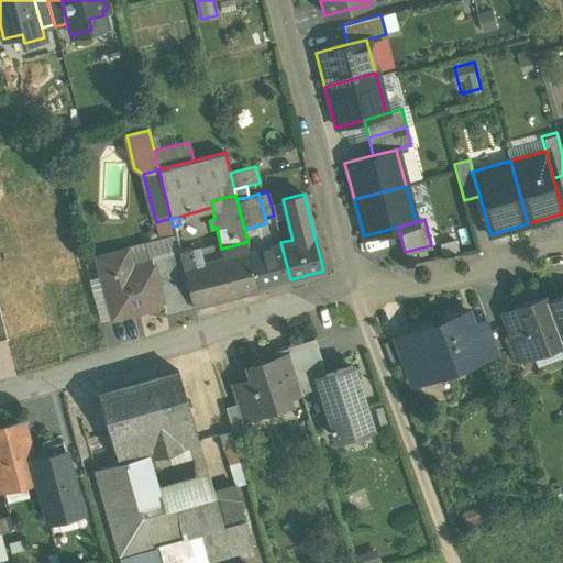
[(258,225),(244,229),(247,242),(250,251),(264,246),(258,225)]
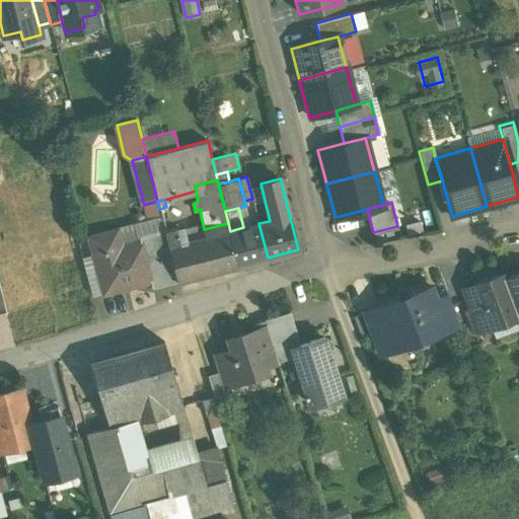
[(228,223),(204,229),(206,237),(230,231),(228,223)]
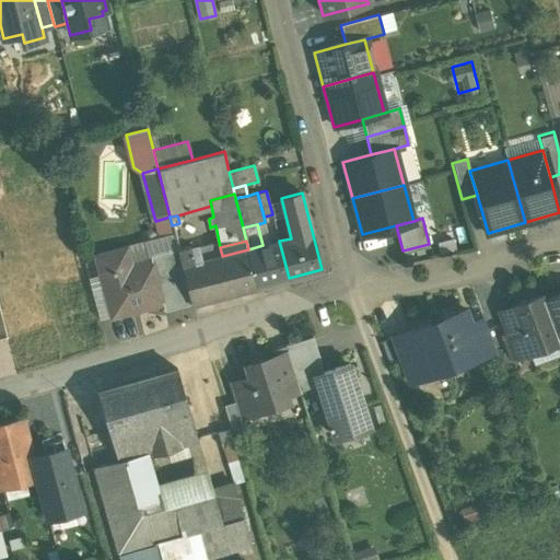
[(263,245),(248,249),(257,286),(289,278),(279,241),(263,245)]
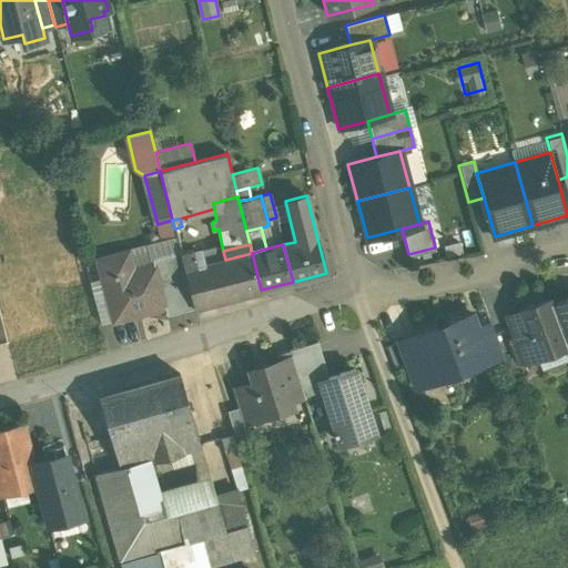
[(192,250),(181,252),(185,270),(196,266),(192,250)]
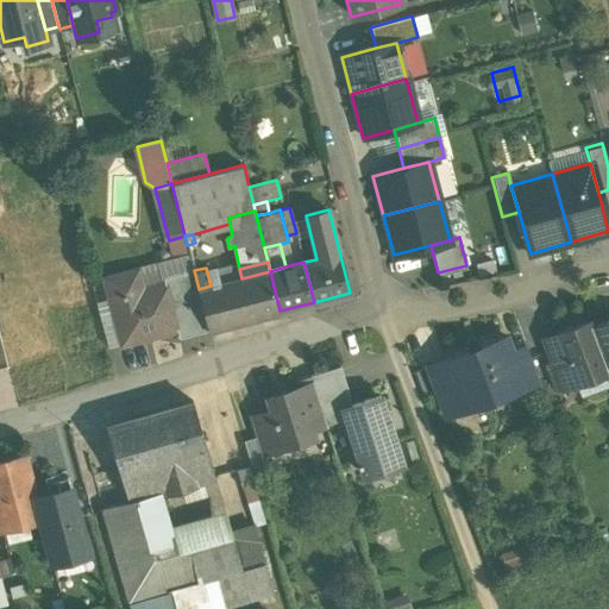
[(165,283),(142,289),(136,270),(105,277),(121,343),(177,328),(173,309),(201,302),(193,270),(164,278),(165,283)]
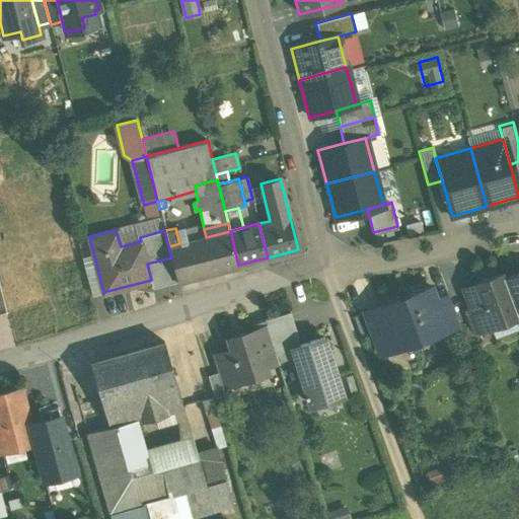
[(206,237),(187,242),(195,276),(238,265),(230,231),(206,237)]
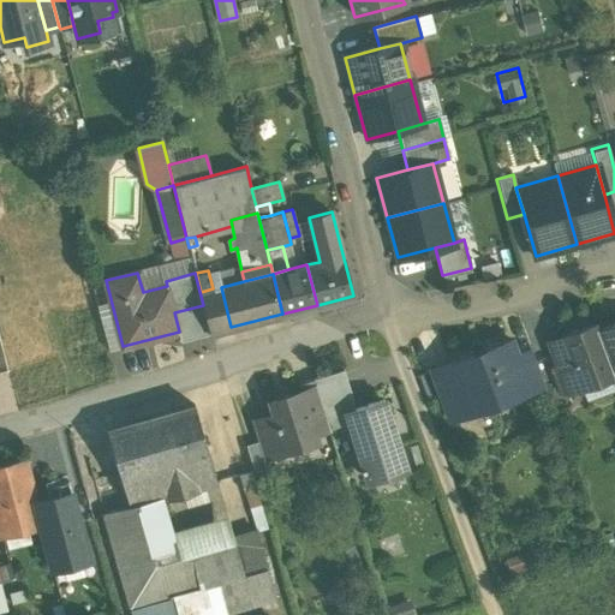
[(213,288),(201,292),(210,332),(231,327),(221,287),(213,288)]
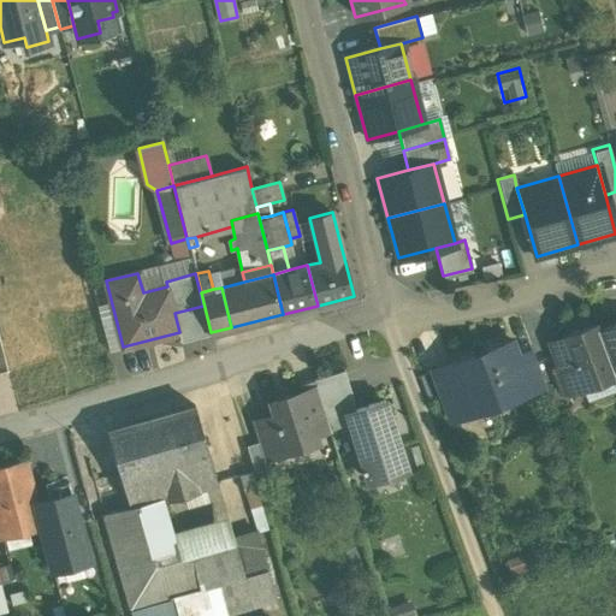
[(203,306),(175,313),(179,332),(182,342),(211,333),(203,306)]
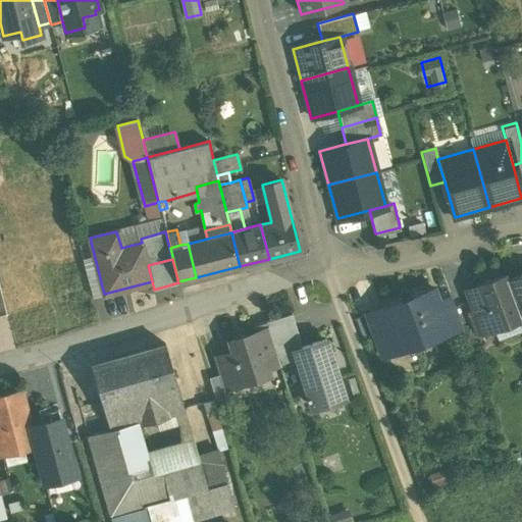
[(521,274),(508,279),(520,316),(521,321),(521,320),(521,274)]
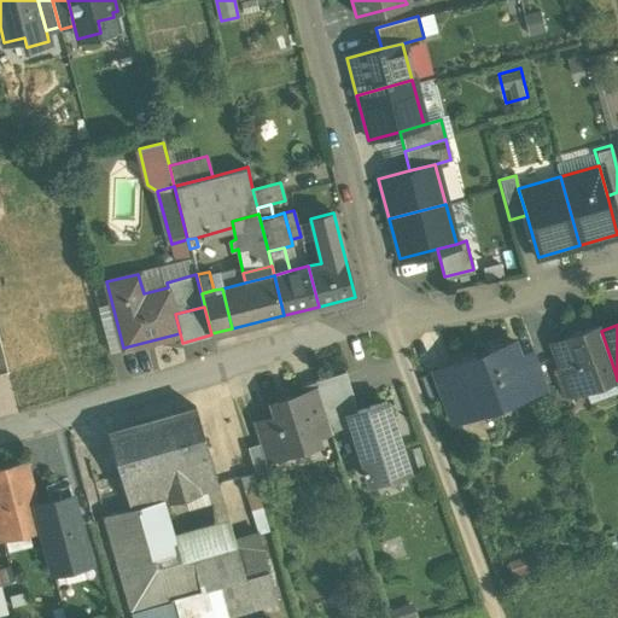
[(599,326),(564,338),(569,350),(570,350),(583,386),(616,374),(601,331),(599,326)]
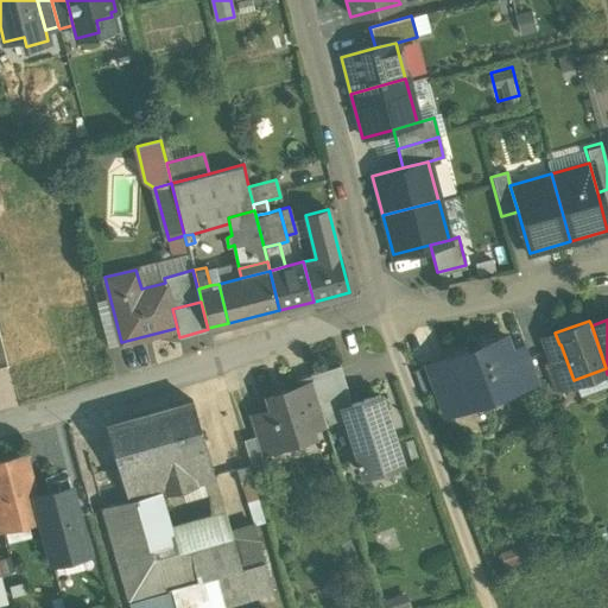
[(467,350),(426,366),(445,416),(524,386),(514,359),(505,336),(480,346),(481,348),(467,353),(467,350)]
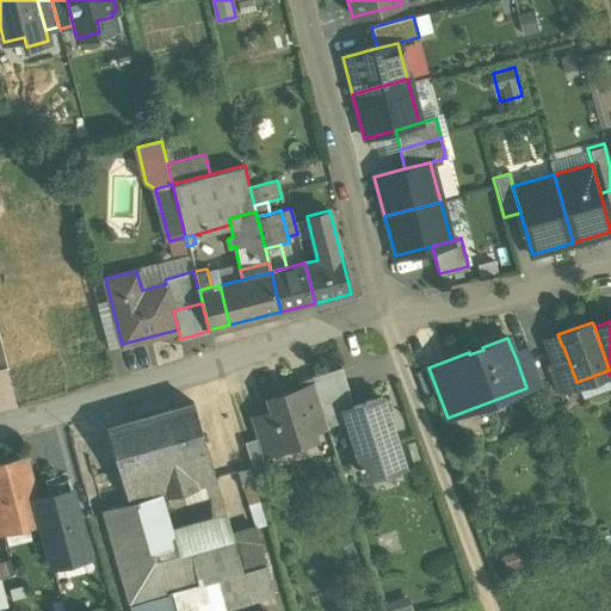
[(576,382),(563,346),(562,346),(549,352),(563,392),(579,387),(576,382)]
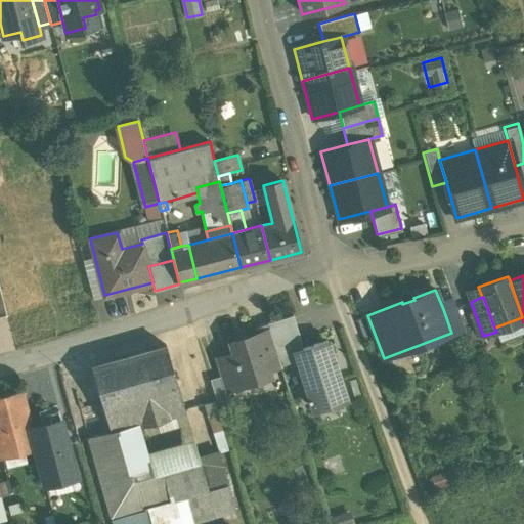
[(464,328),(455,305),(443,309),(451,333),(464,328)]
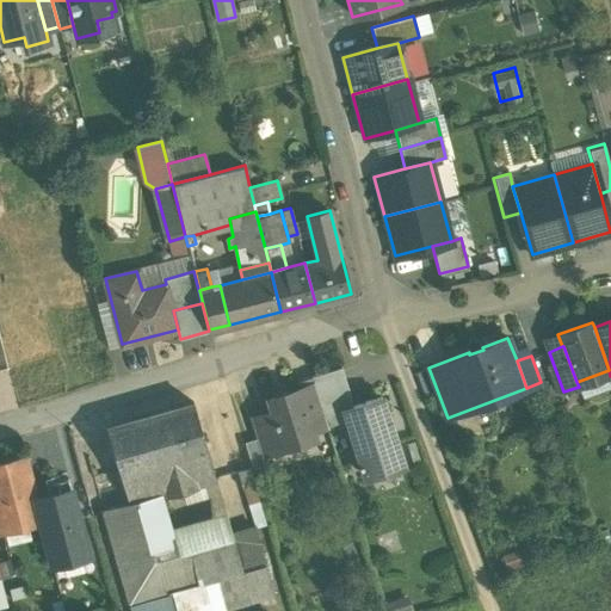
[(341,366),(312,377),(320,403),(327,425),(347,419),(344,408),(352,406),(350,397),(351,396),(341,366)]
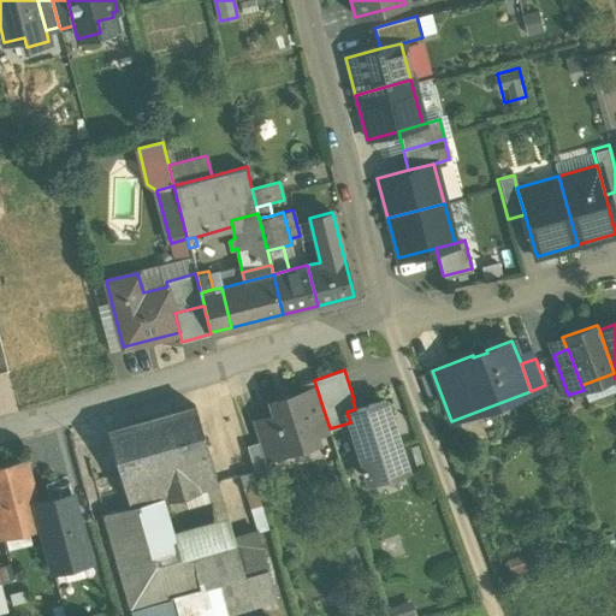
[(314,380),(297,385),(300,392),(302,392),(308,412),(323,407),(314,380)]
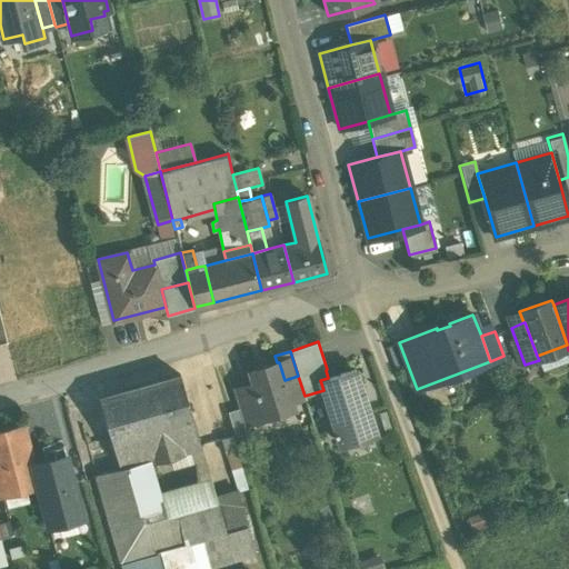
[(277,362),(250,371),(253,382),(237,388),(247,418),(262,413),(262,417),(292,408),(285,380),(279,362),(277,362)]
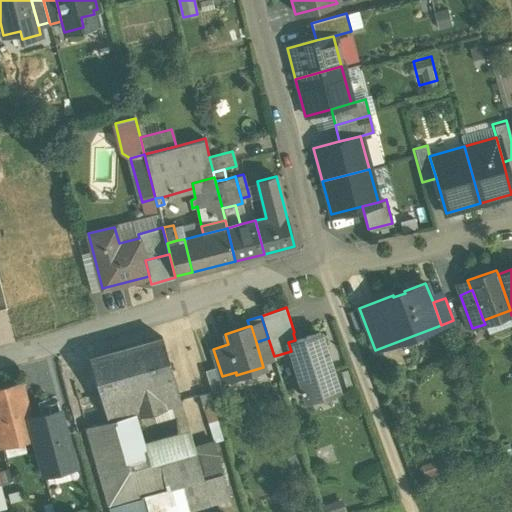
[(295,340),(288,342),(291,351),(294,360),(297,359),(299,366),(297,370),(301,372),(303,379),(300,379),(307,399),(337,390),(331,370),(326,371),(325,367),(327,366),(328,364),(328,361),(327,359),(326,357),(324,356),(321,356),(320,352),(325,351),(319,333),(295,340)]
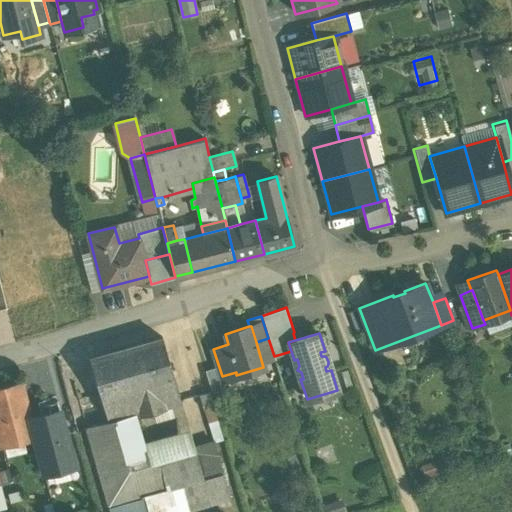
[(162,336),(124,347),(136,386),(133,387),(140,409),(162,403),(162,401),(167,400),(169,404),(180,400),(162,336)]
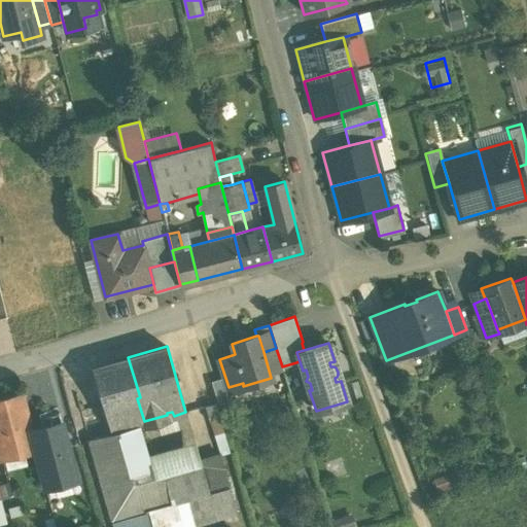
[(128,357),(92,367),(103,409),(137,398),(140,397),(128,357)]
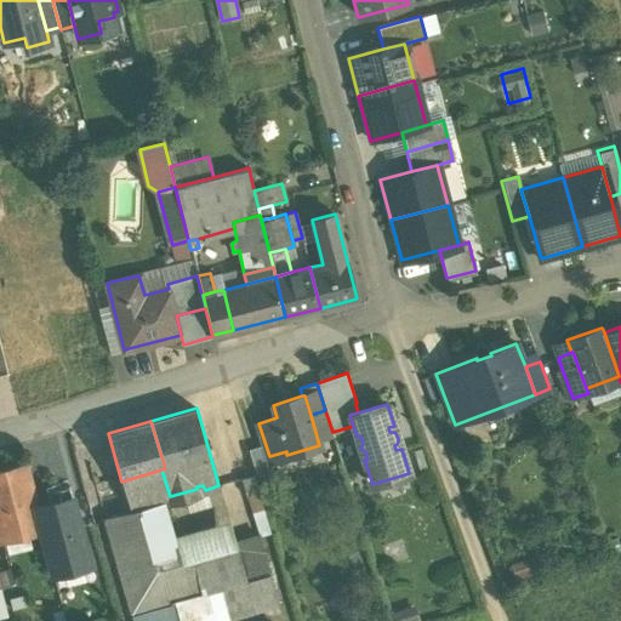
[(26,466),(0,472),(0,540),(0,541),(43,530),(36,507),(26,466)]
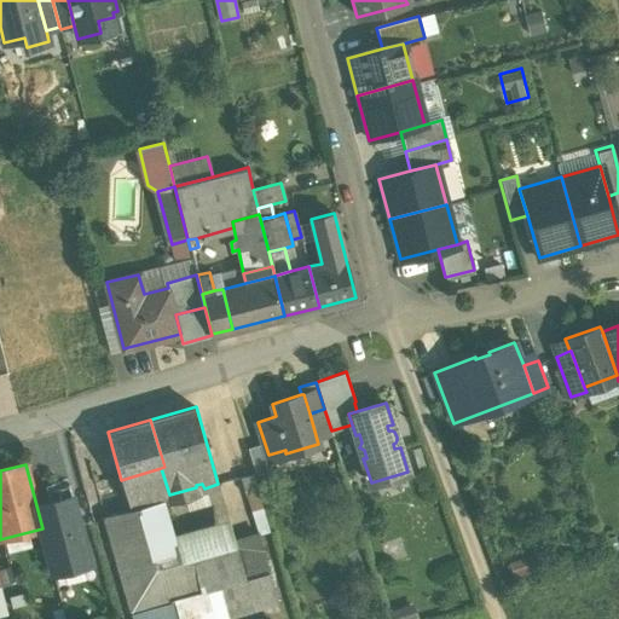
[(161,468),(121,480),(129,507),(103,514),(131,612),(184,596),(173,557),(162,524),(168,521),(161,495),(163,495),(165,496),(169,495),(161,468)]
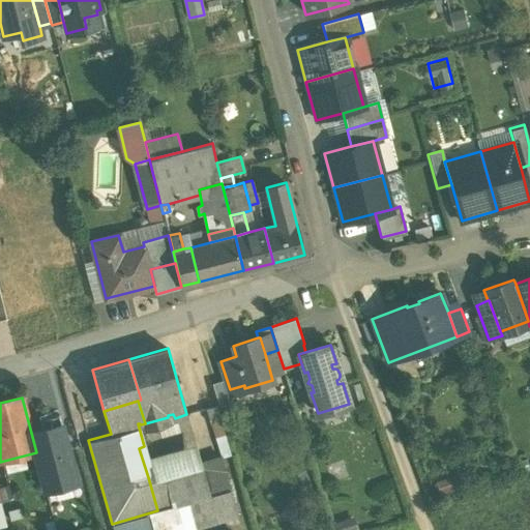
[(216,406),(205,410),(210,424),(222,421),(216,406)]
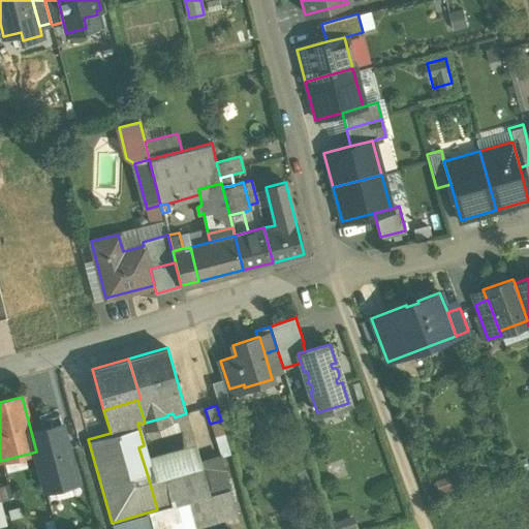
[(39,418),(42,429),(62,424),(59,413),(39,418)]
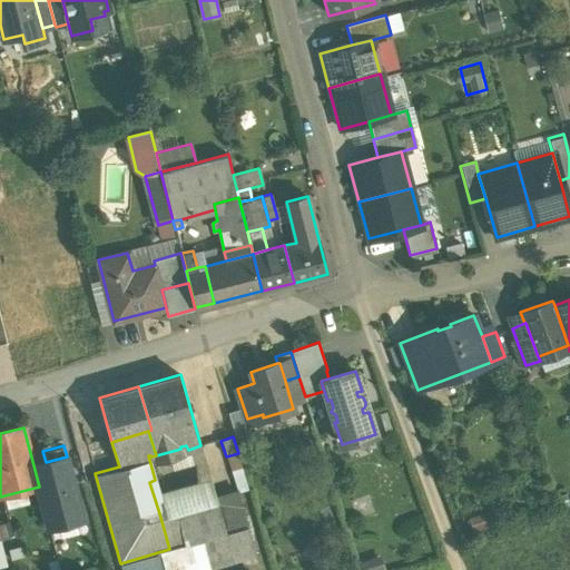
[(238,453),(226,457),(235,490),(236,493),(248,490),(238,453)]
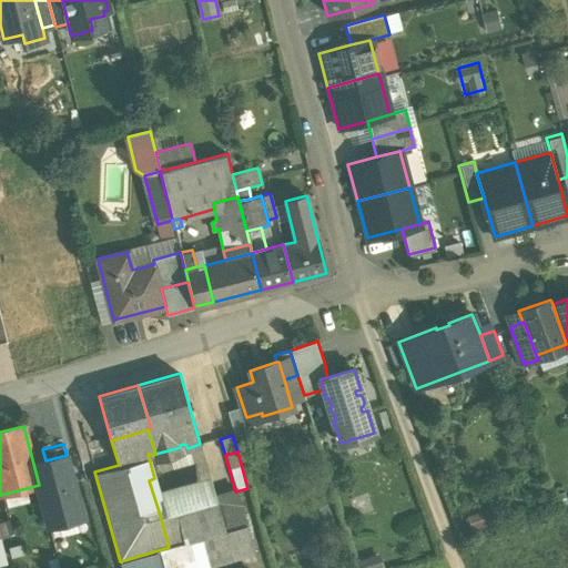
[(33,464),(39,485),(50,526),(82,517),(67,455),(46,460),(33,464)]
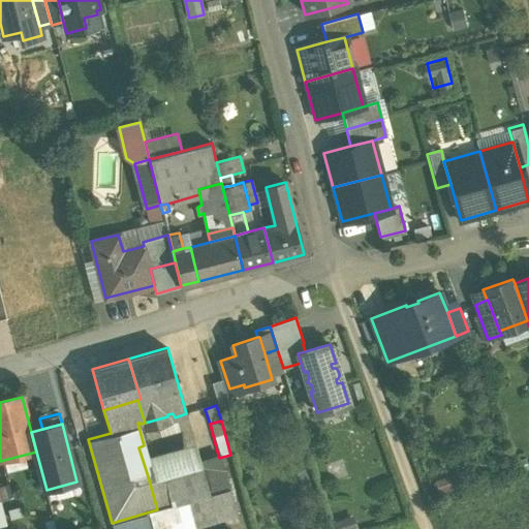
[(218,455),(199,461),(209,494),(228,489),(219,458),(218,455)]
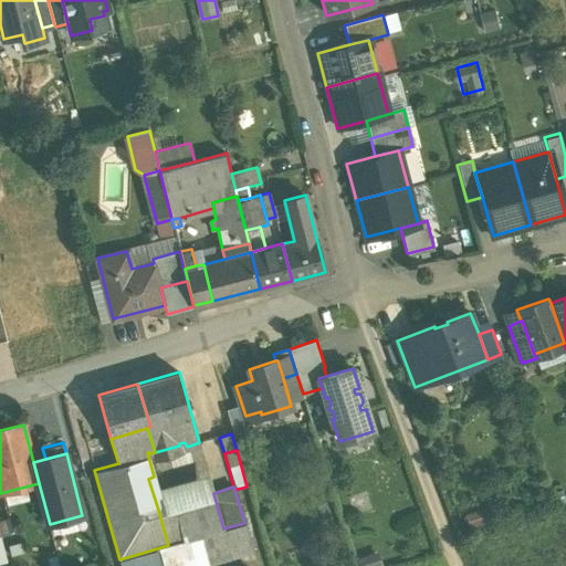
[(213,493),(158,510),(168,545),(200,536),(223,528),(213,493)]
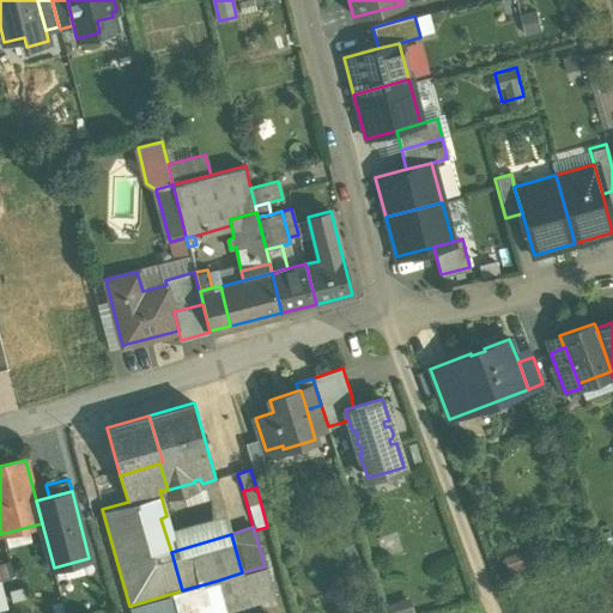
[(265,566),(242,572),(250,602),(273,595),(265,566)]
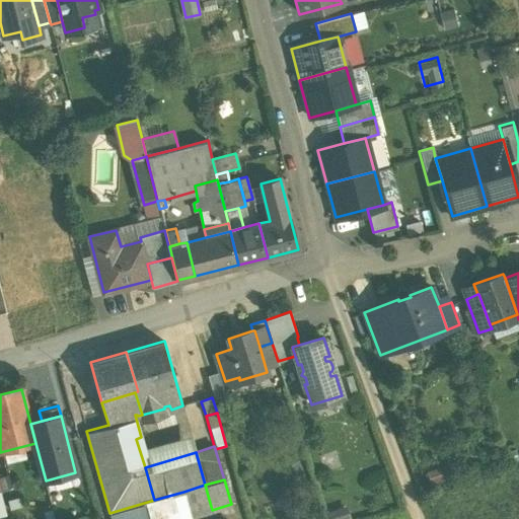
[(205,485),(183,492),(191,516),(212,510),(205,485)]
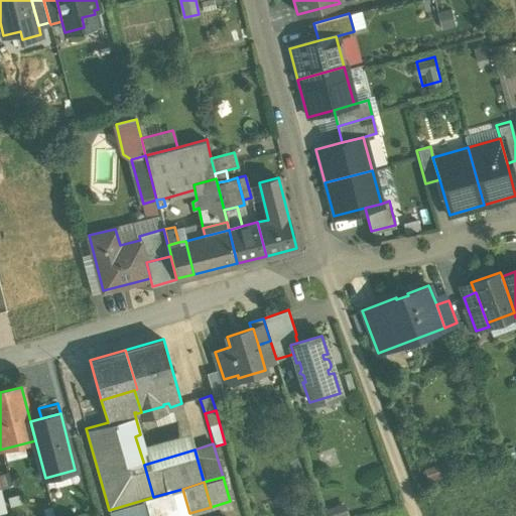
[(153,497),(109,510),(111,515),(177,515),(189,513),(182,489),(153,497)]
